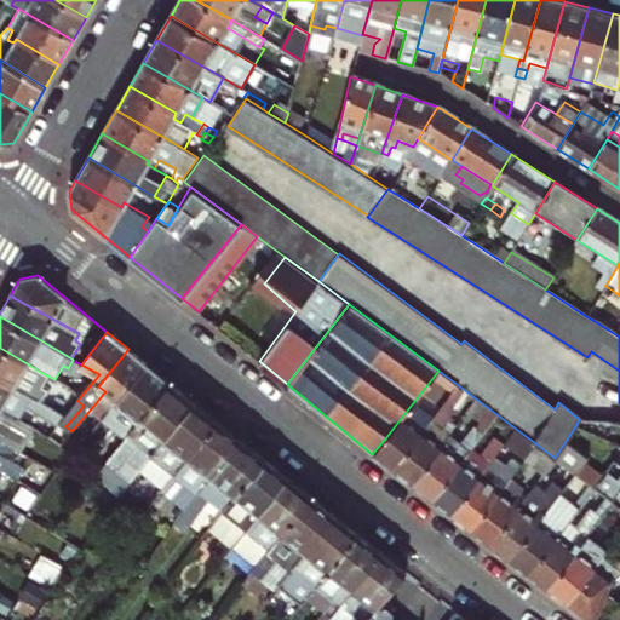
[(0,348),(0,378),(27,395),(41,402),(55,379),(40,372),(27,363),(0,348)]
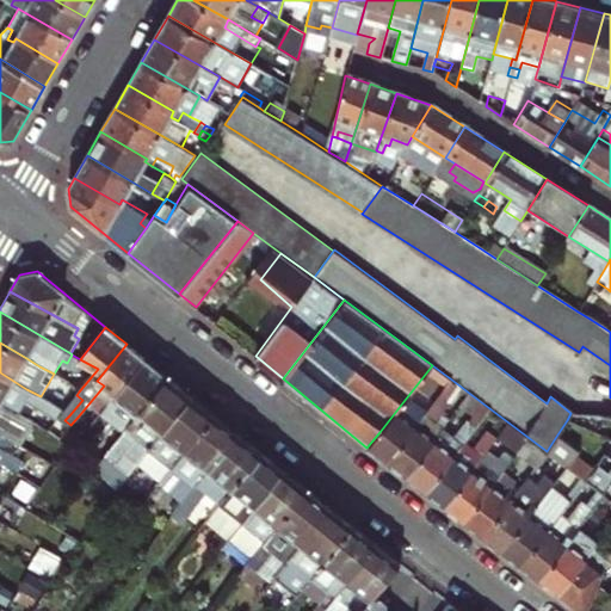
[(96,407),(102,413),(144,358),(127,344),(97,381),(104,386),(80,414),(86,419),(96,407)]
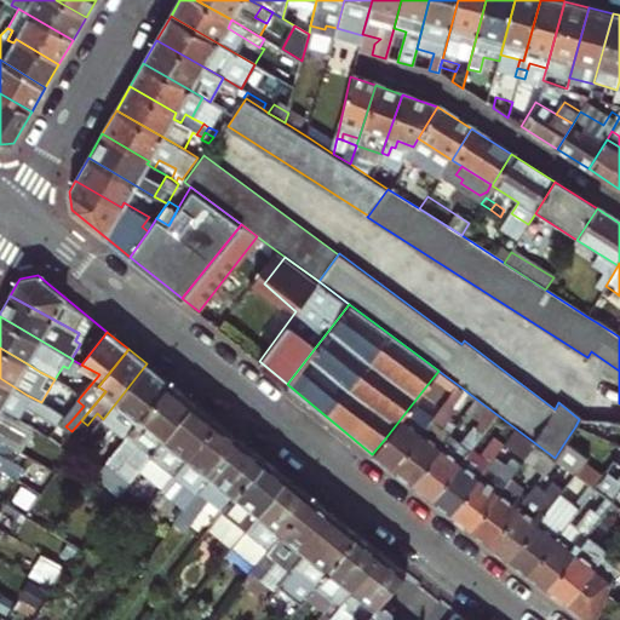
[(118,449),(171,383),(147,363),(103,419),(93,430),(81,445),(80,447),(92,457),(105,440),(118,449)]
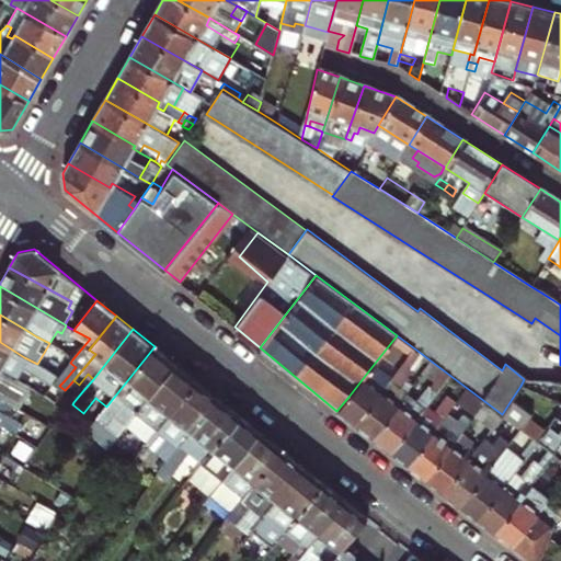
[(0,369),(12,377),(24,357),(0,342),(0,369)]
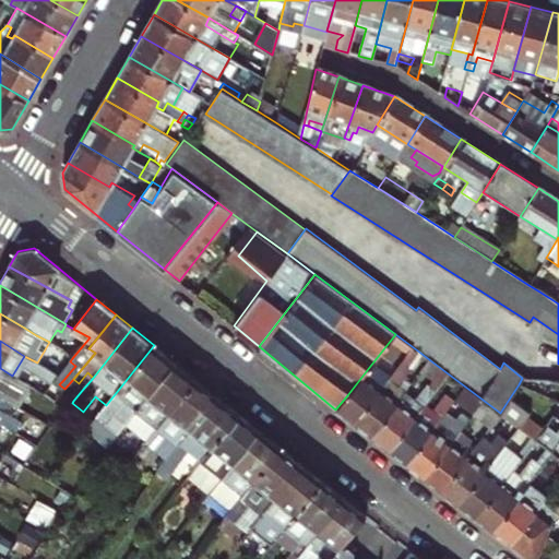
[(154,345),(106,405),(97,416),(100,418),(119,433),(128,423),(177,363),(154,345)]
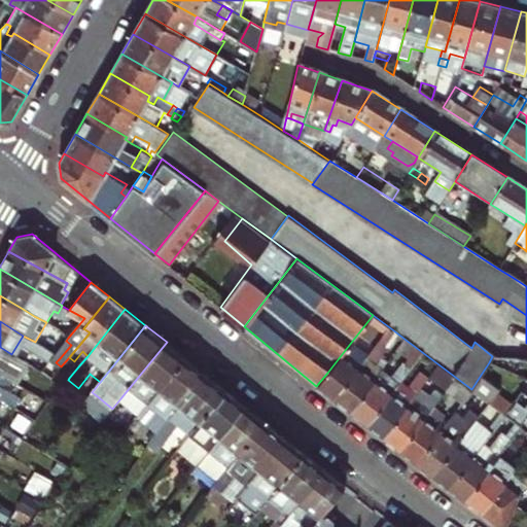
[(364,358),(334,399),(349,413),(382,371),(371,362),(381,349),(387,345),(396,332),(388,326),(364,358)]
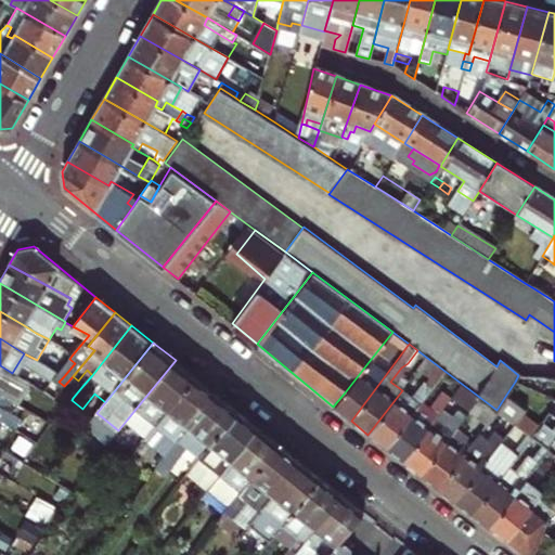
[(427,358),(418,369),(429,377),(425,384),(430,388),(444,371),(427,358)]
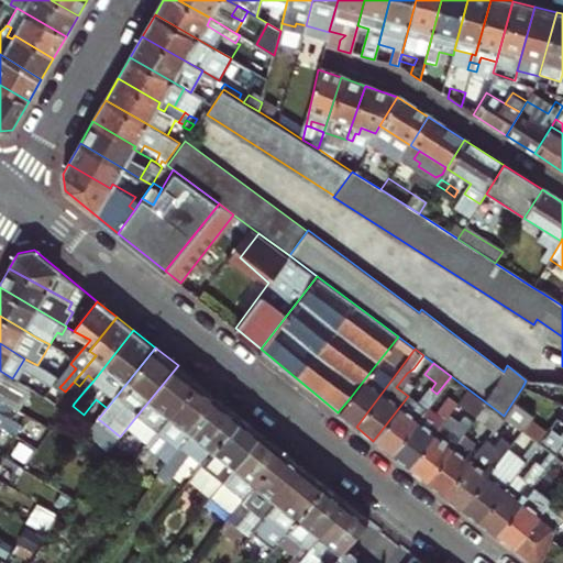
[(70,364),(58,378),(64,383),(76,368),(70,364)]
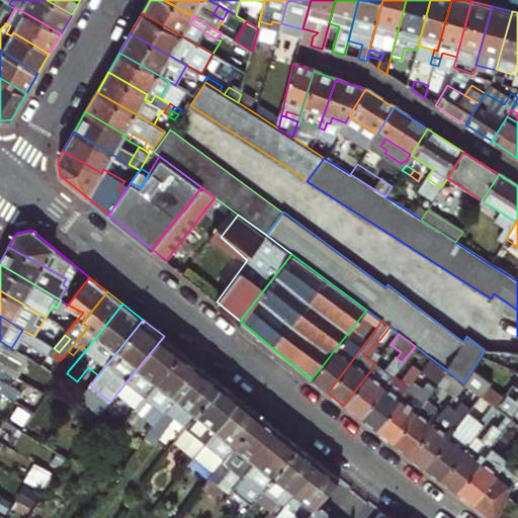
[(139,408),(183,352),(164,336),(118,392),(139,408)]
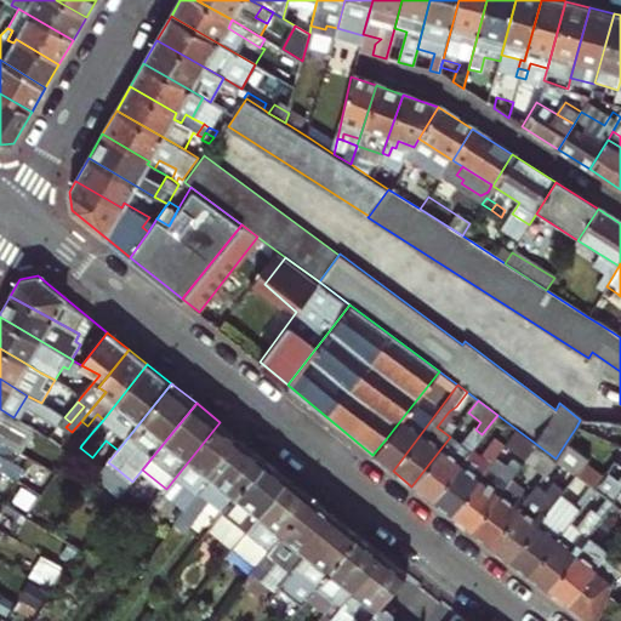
[(429,422),(411,406),(386,439),(399,451),(387,467),(393,471),(429,422)]
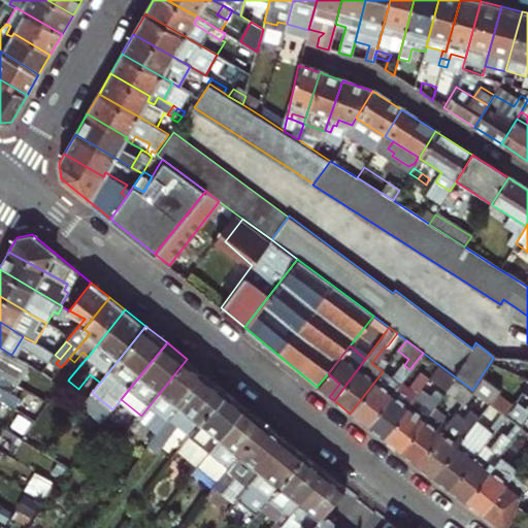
[(25,363),(11,355),(0,348),(0,373),(1,374),(13,382),(25,363)]
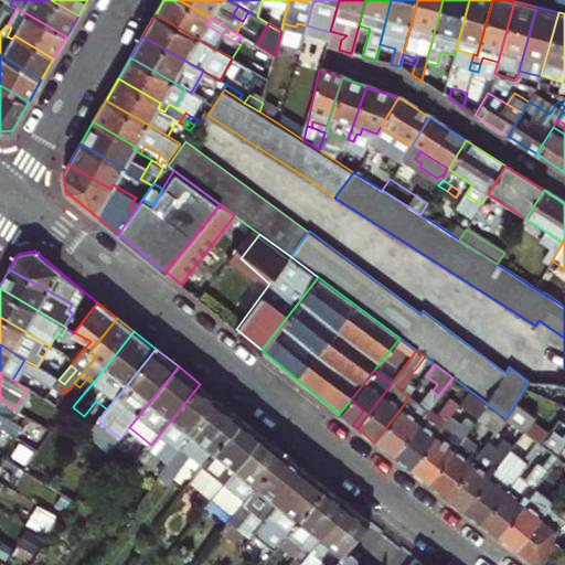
[(80,387),(85,392),(94,382),(88,376),(80,387)]
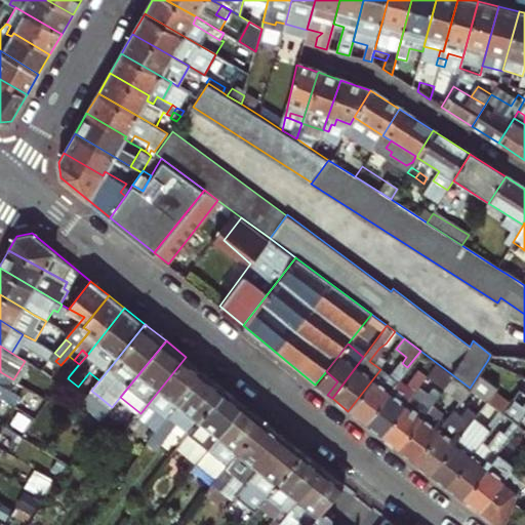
[(41,353),(33,365),(42,371),(50,358),(41,353)]
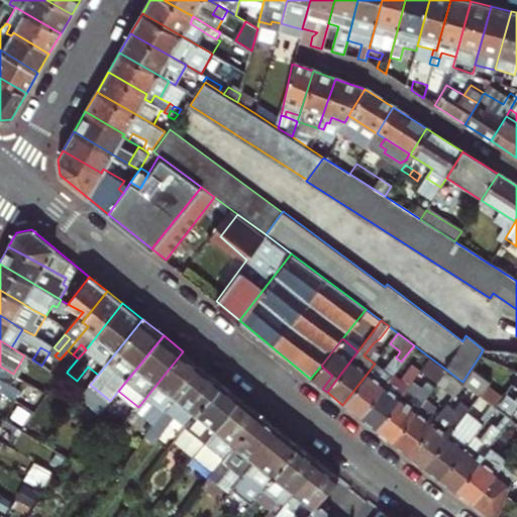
[(506,368),(513,351),(483,349),(480,355),(506,368)]
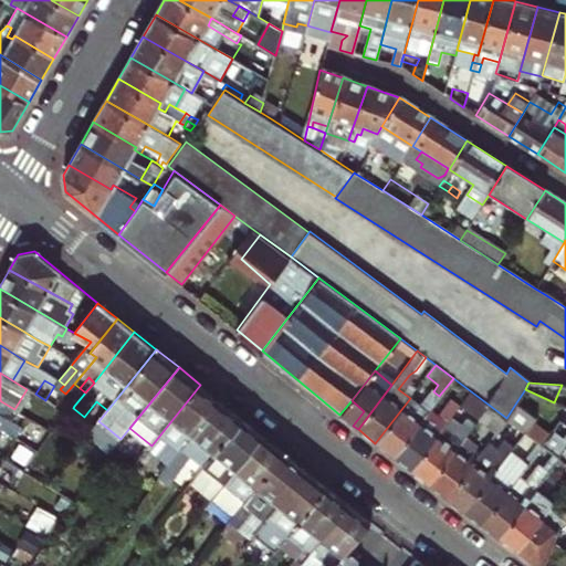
[(164,472),(187,444),(221,401),(200,385),(152,446),(149,448),(160,457),(166,461),(159,469),(164,472)]
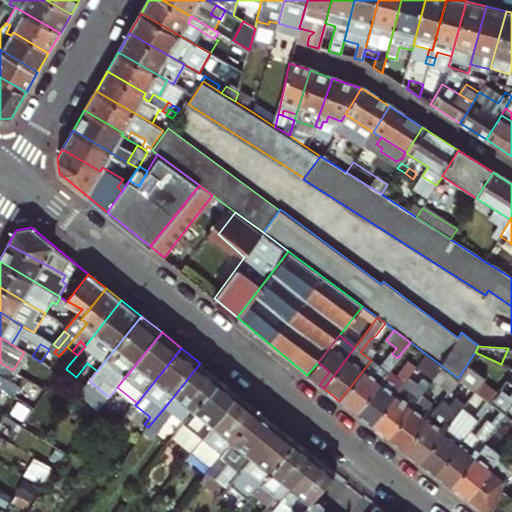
[(396,393),(402,385),(413,370),(418,365),(410,358),(396,376),(388,370),(387,372),(355,413),(371,425),(396,393)]
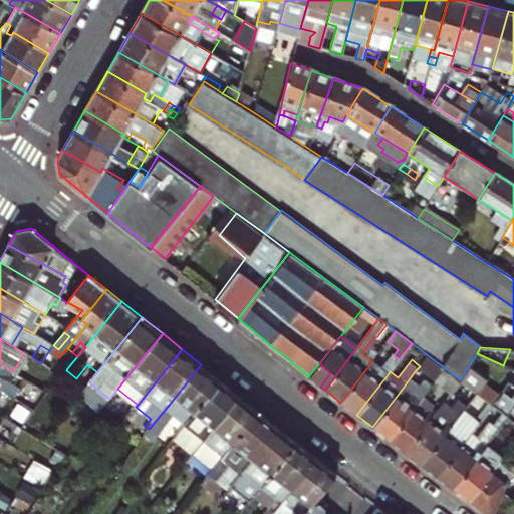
[(67,368),(57,360),(51,368),(62,375),(66,370),(67,368)]
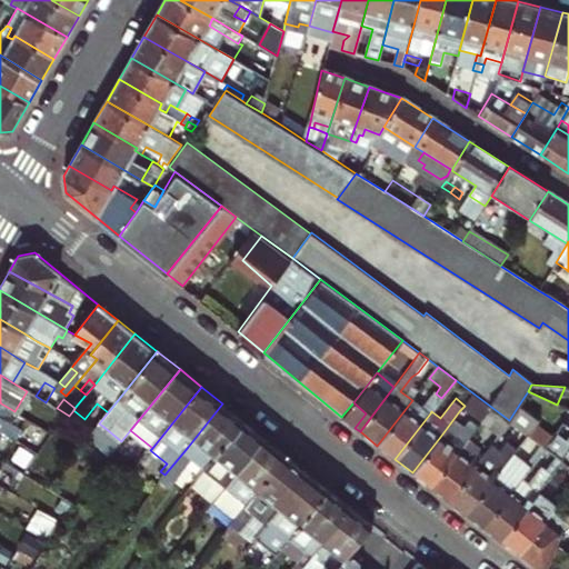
[(430,413),(412,400),(377,446),(395,459),(430,413)]
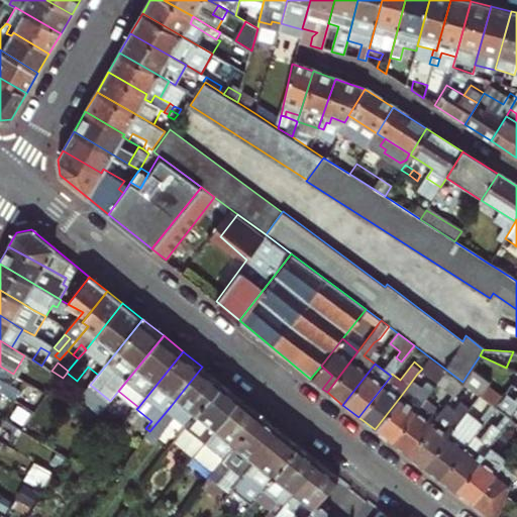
[(332,376),(321,366),(310,379),(322,389),(332,376)]
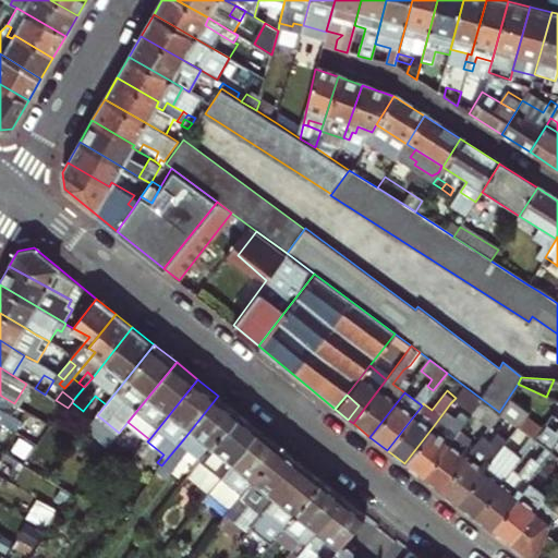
[(14,403),(1,396),(0,397),(0,423),(2,425),(14,403)]
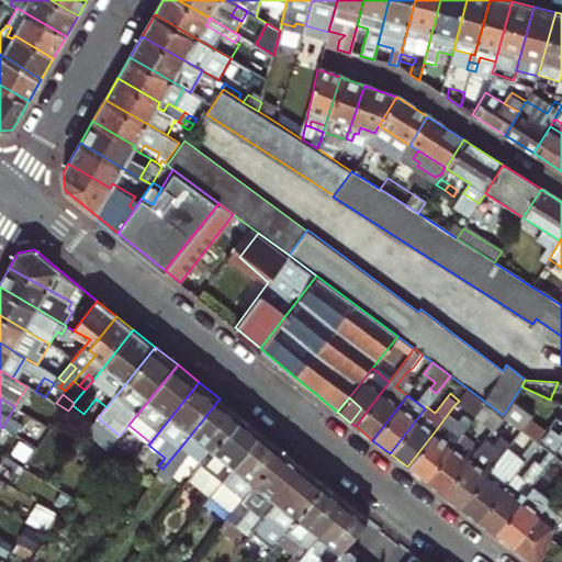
[(206,459),(242,416),(220,398),(186,441),(193,448),(206,459)]
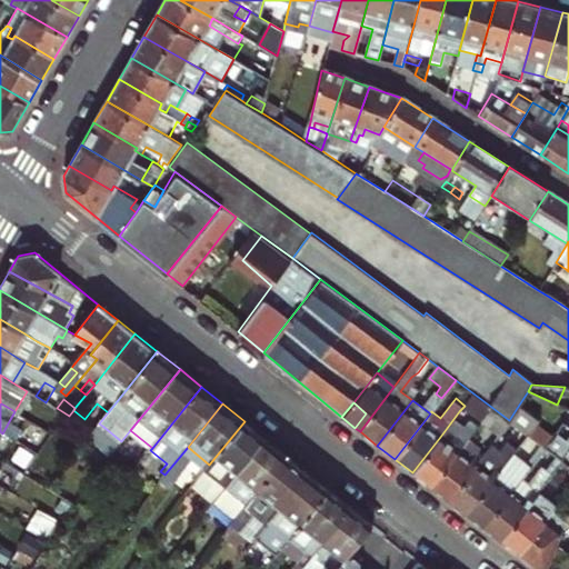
[(539,417),(519,405),(509,420),(527,432),(537,418),(539,417)]
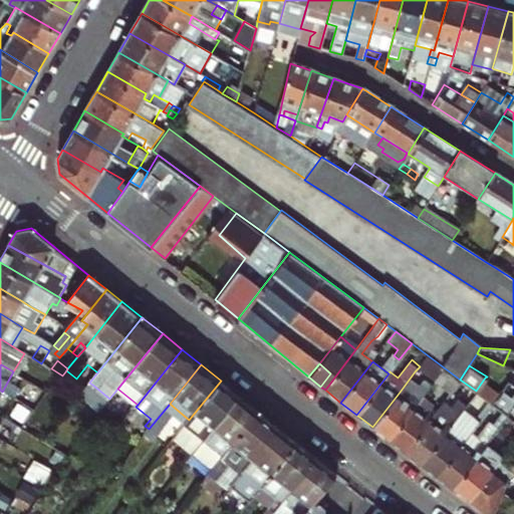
[(424,369),(420,366),(415,371),(419,374),(424,369)]
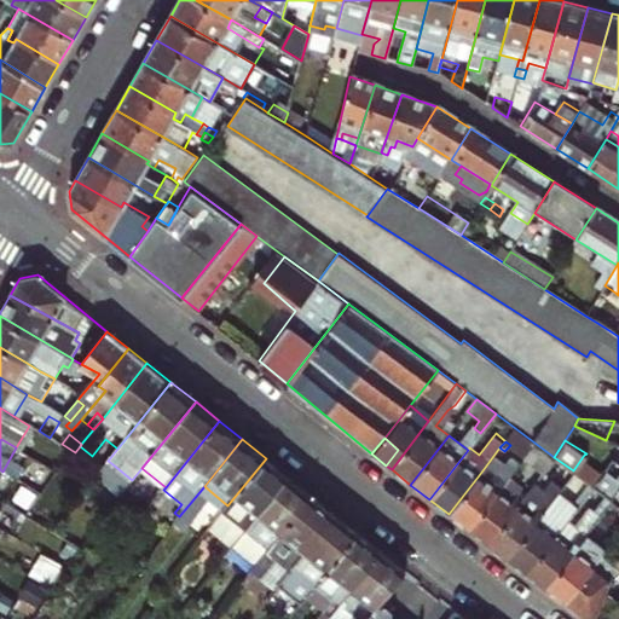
[(542,472),(554,457),(534,443),(524,457),(542,472)]
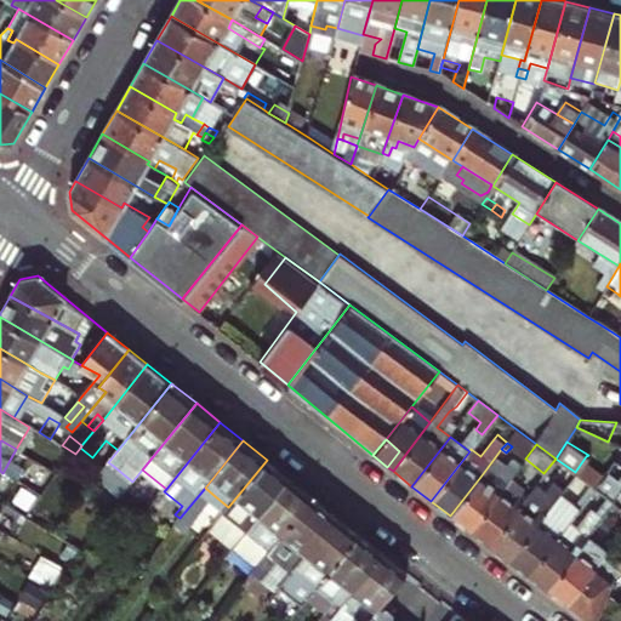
[(594,488),(605,468),(586,456),(575,472),(587,482),(594,488)]
